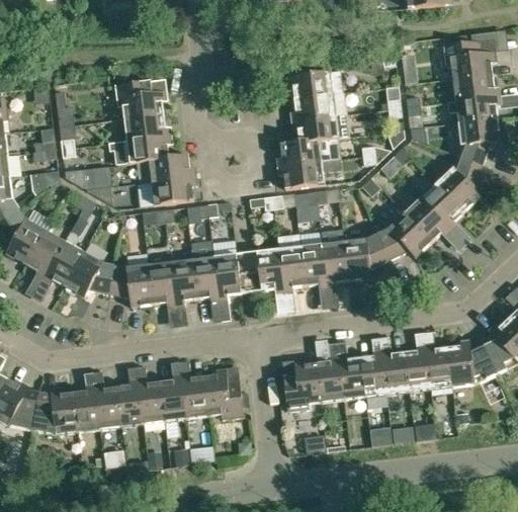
[(478,39),(479,50),(509,47),(507,29),(477,33),(478,39)]
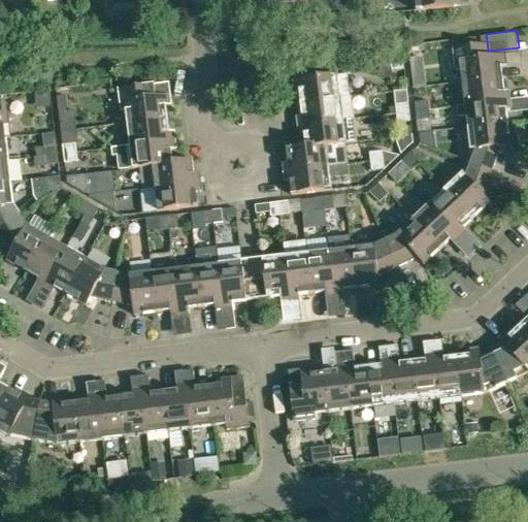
[(459,67),(460,78),(501,74),(499,62),(504,61),(503,52),(488,54),(488,51),(487,40),(451,44),(454,67),(459,67)]
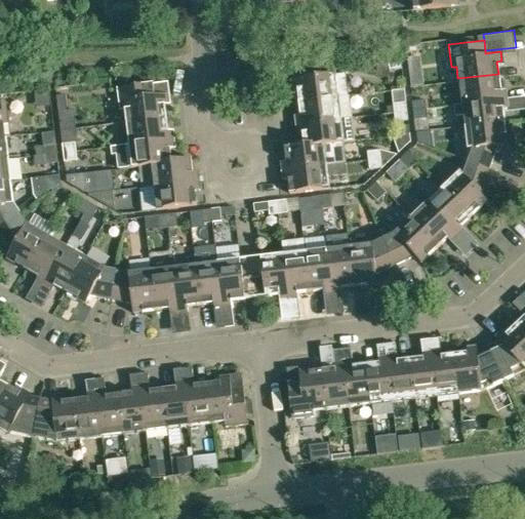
[(400,65),(399,56),(387,58),(388,67),(400,65)]
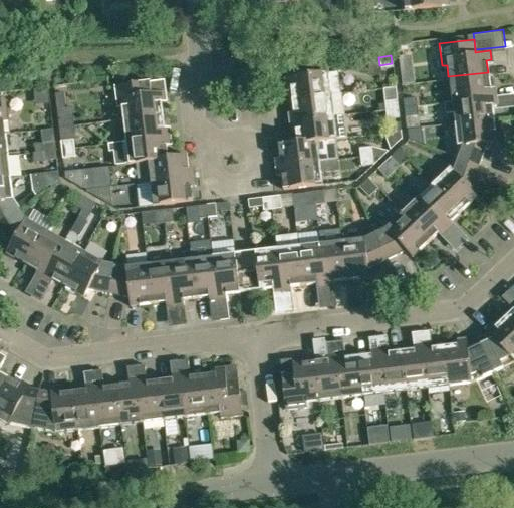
[(414,65),(400,66),(402,80),(416,79),(414,65)]
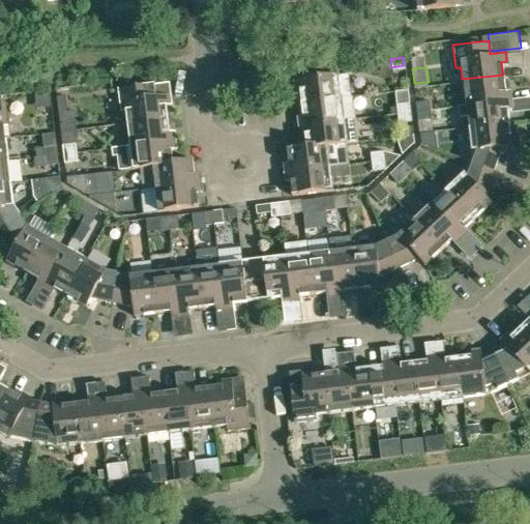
[(297,86),(298,98),(340,94),(349,92),(347,69),(291,77),(292,87),(297,86)]
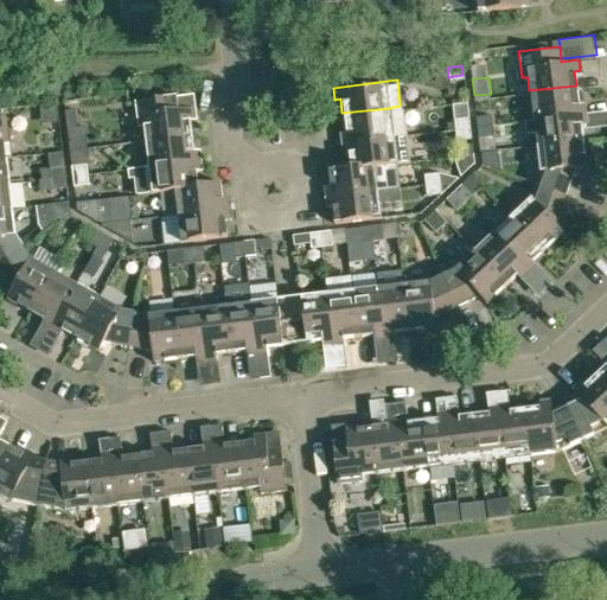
[(529,90),(532,116),(585,110),(583,104),(583,100),(577,100),(576,85),(529,90)]
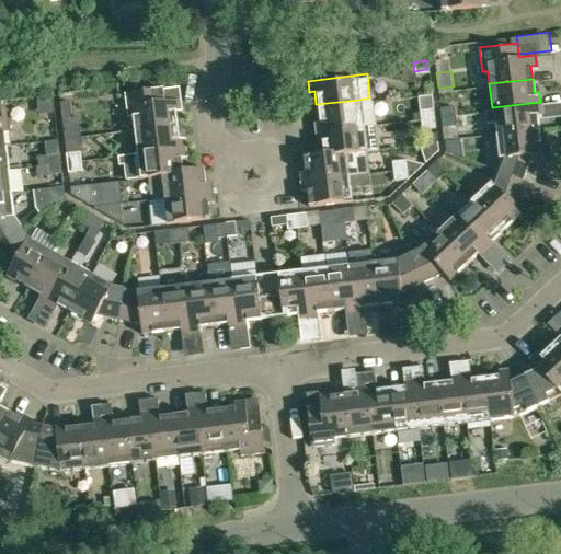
[(133,126),(176,122),(174,108),(180,107),(179,97),(176,83),(161,85),(124,91),(127,114),(132,113),(133,126)]
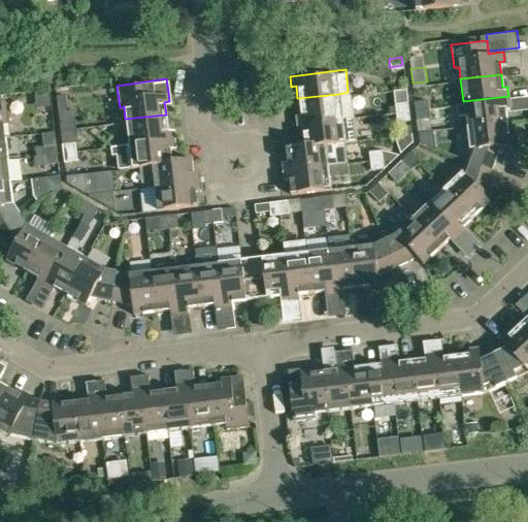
[(508,96),(509,106),(527,103),(527,87),(507,91),(508,96)]
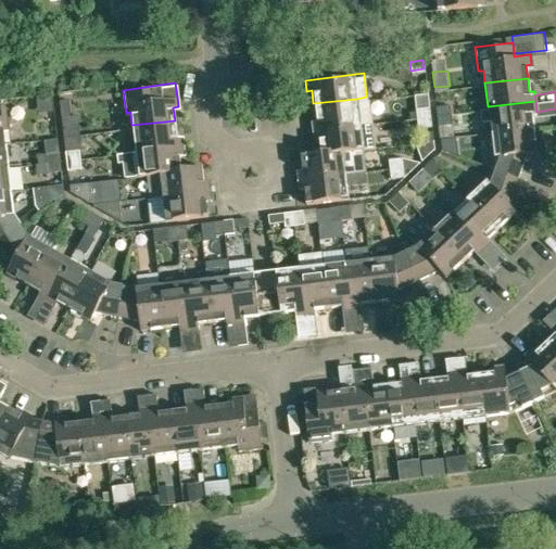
[(71,96),(58,98),(60,114),(73,112),(71,96)]
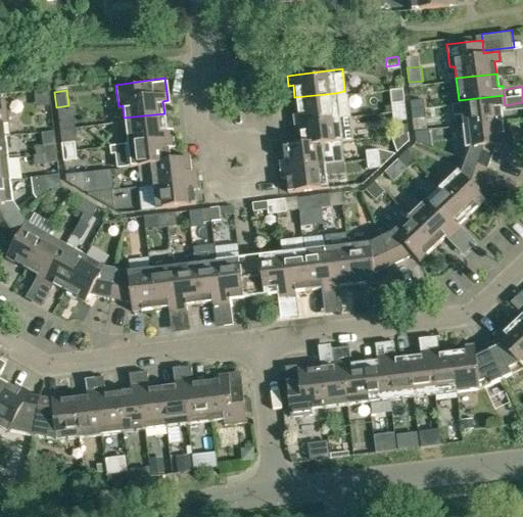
[(344,91),(335,93),(294,97),(296,110),(291,110),(292,120),(347,113),(344,91)]
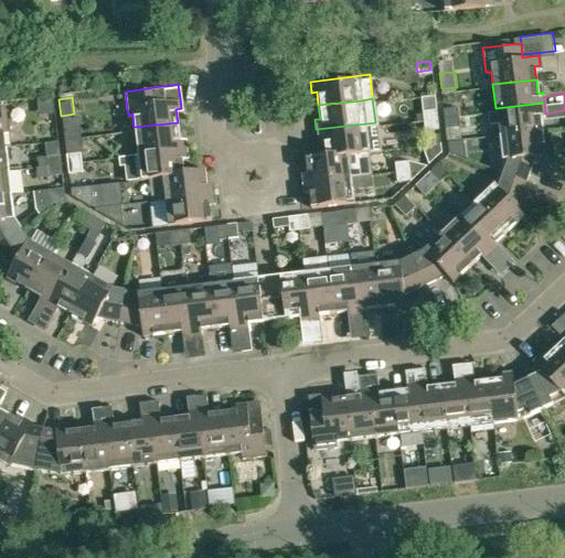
[(496,108),(487,109),(488,120),(497,119),(499,132),(542,127),(540,114),(545,114),(544,103),(496,108)]
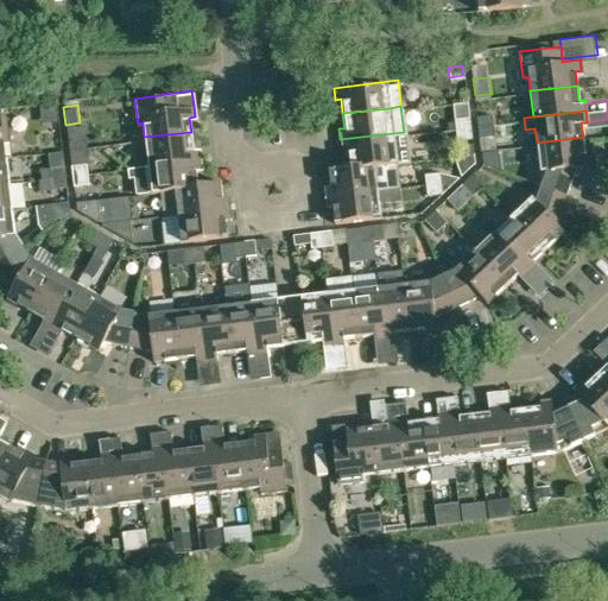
[(475,114),(476,124),(491,122),(489,112),(475,114)]
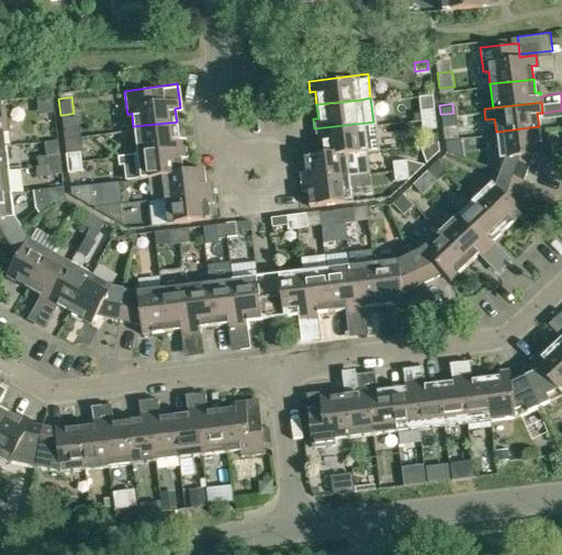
[(434,115),(433,106),(419,108),(420,116),(434,115)]
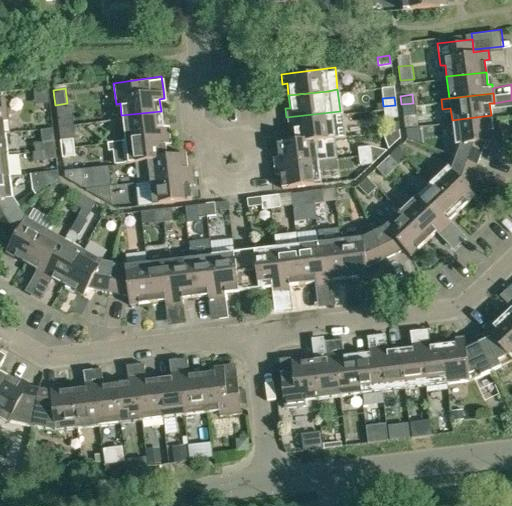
[(401,104),(402,113),(414,111),(413,103),(401,104)]
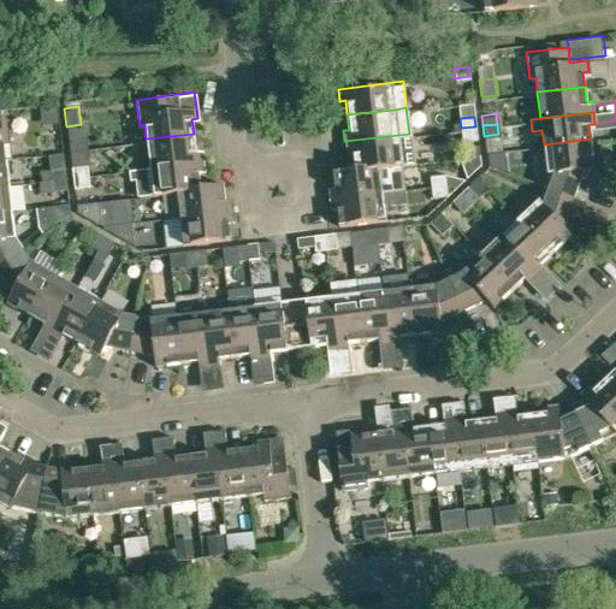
[(477,136),(475,126),(461,128),(462,137),(477,136)]
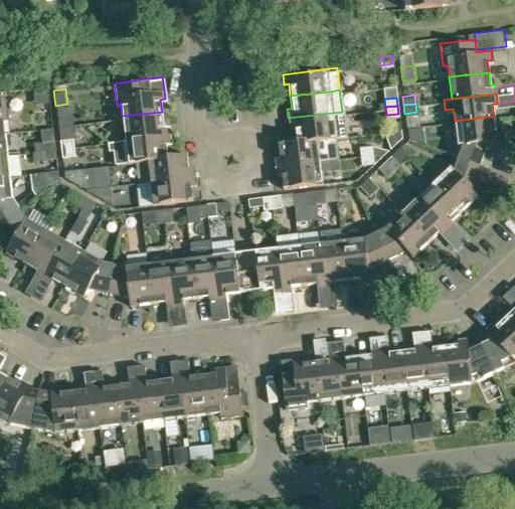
[(122,116),(125,138),(170,133),(169,124),(163,125),(162,112),(122,116)]
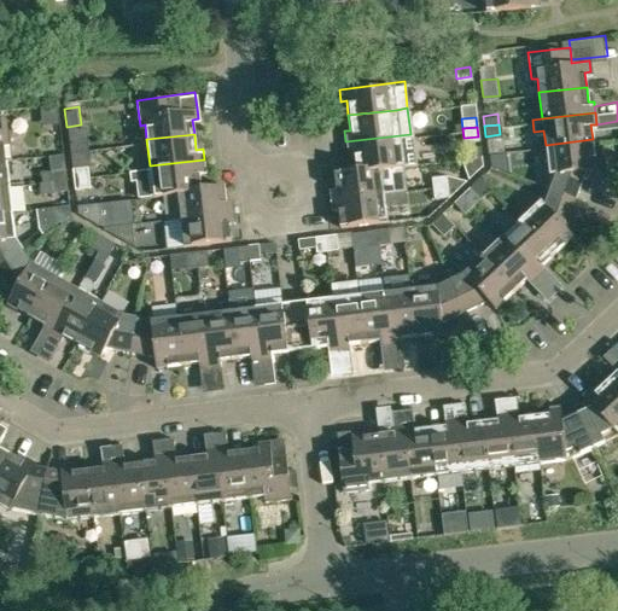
[(410,134),(345,141),(347,153),(353,152),(355,166),(355,168),(402,162),(413,161),(410,134)]
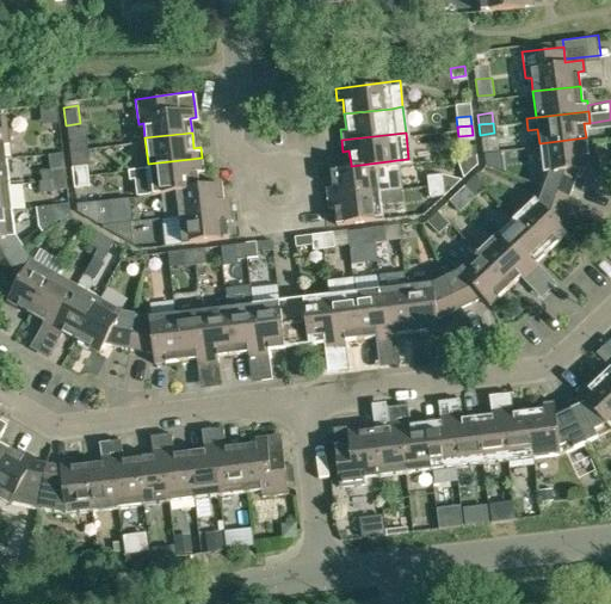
[(543,170),(538,183),(568,193),(578,166),(590,164),(586,137),(539,143),(543,170)]
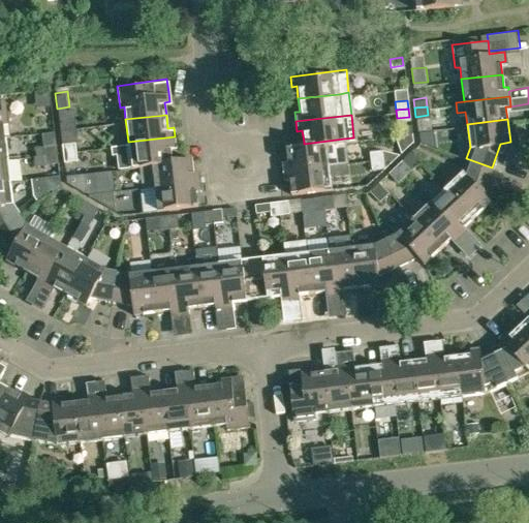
[(432,143),(430,127),(416,128),(417,137),(432,143)]
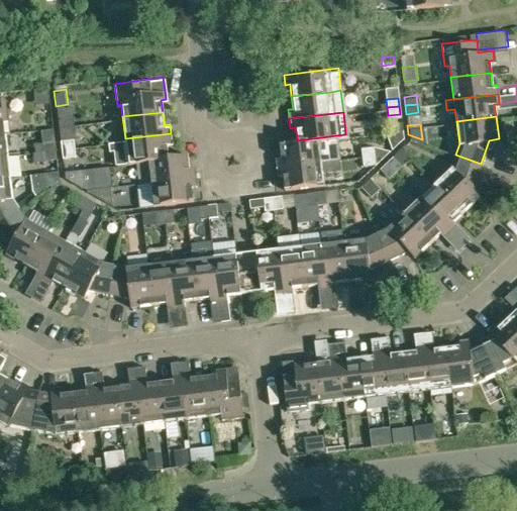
[(169,156),(168,155),(167,143),(172,142),(171,133),(125,138),(107,140),(108,149),(114,148),(116,163),(128,161),(169,156)]
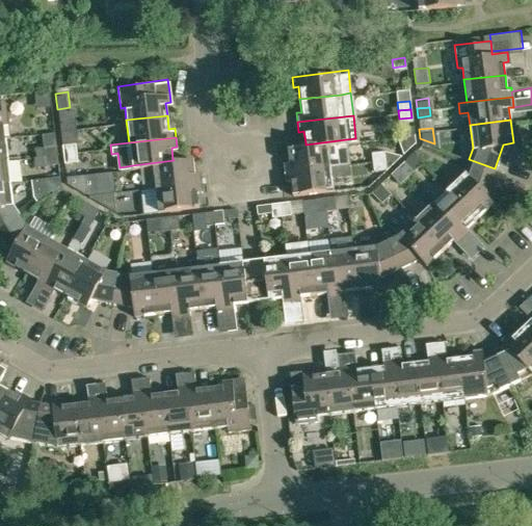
[(284,169),(329,164),(347,162),(345,141),(346,141),(346,139),(306,145),(306,142),(286,145),(288,159),(283,160),(284,169)]
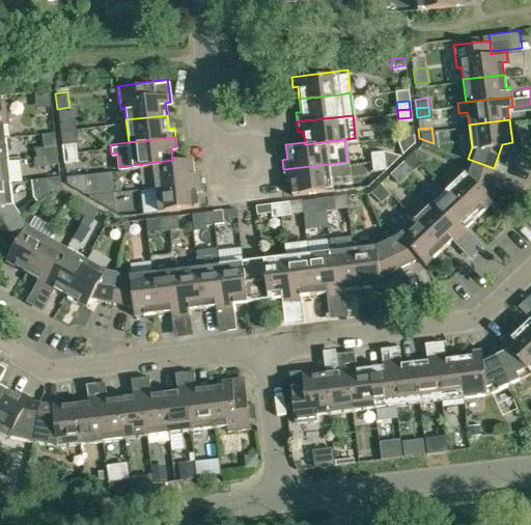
[(73,140),(61,141),(62,150),(75,149),(73,140)]
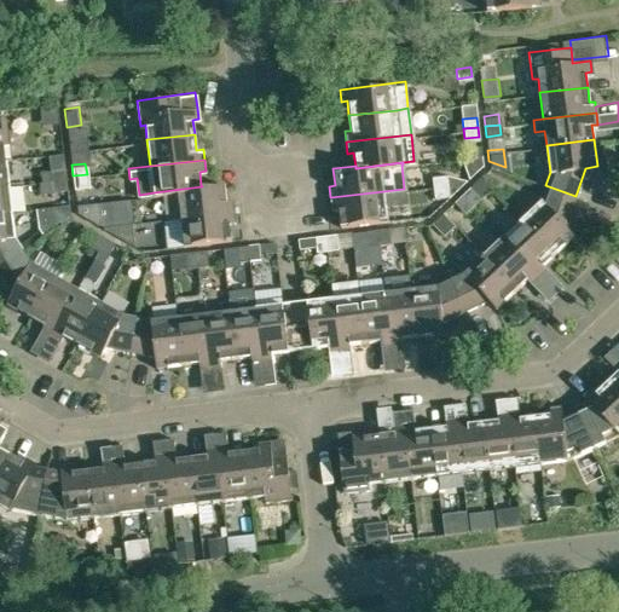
[(51,178),(67,177),(65,166),(50,167),(51,178)]
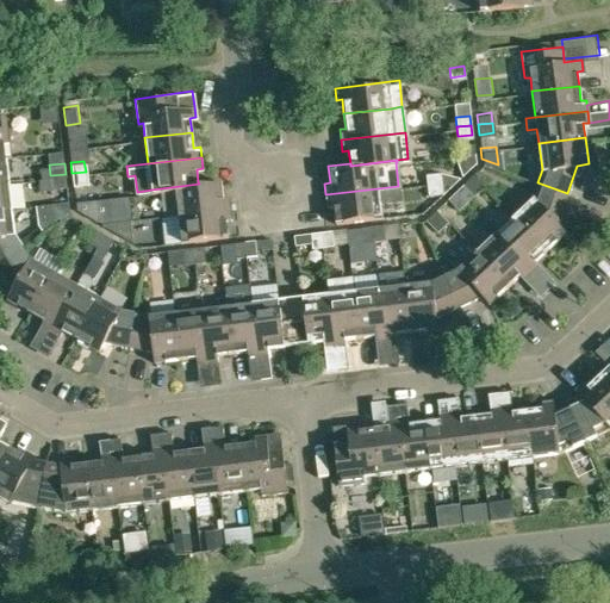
[(424,172),(425,182),(441,180),(440,171),(424,172)]
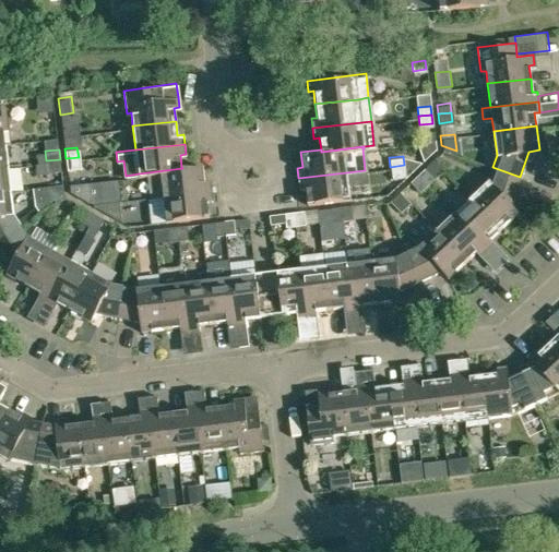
[(79,157),(66,158),(67,168),(80,167),(79,157)]
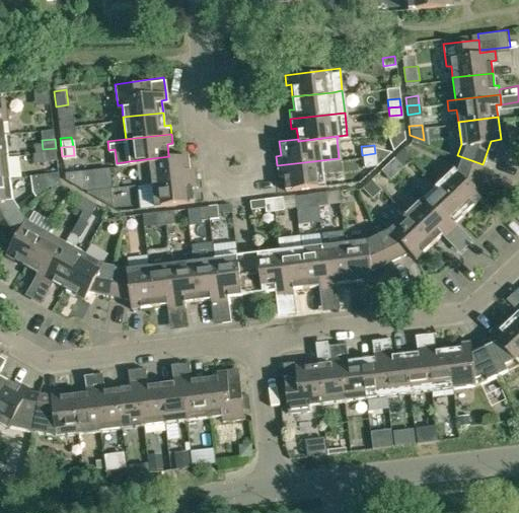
[(56,148),(43,149),(44,158),(57,157),(56,148)]
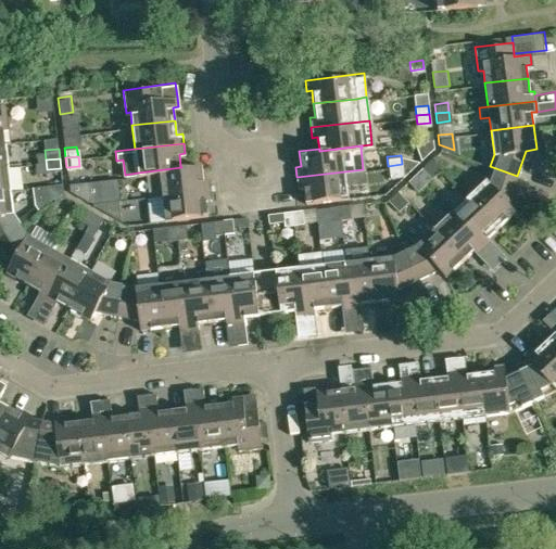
[(0,188),(9,188),(7,164),(0,164),(0,188)]
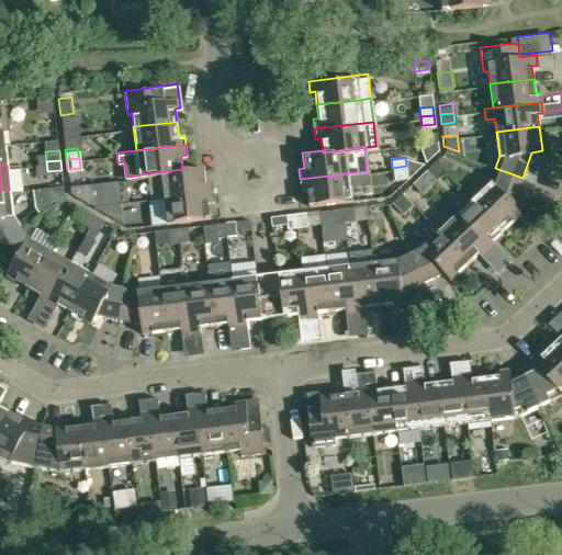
[(139,176),(149,174),(152,195),(161,194),(163,195),(212,190),(211,180),(205,180),(203,166),(182,168),(183,169),(139,174),(139,176)]
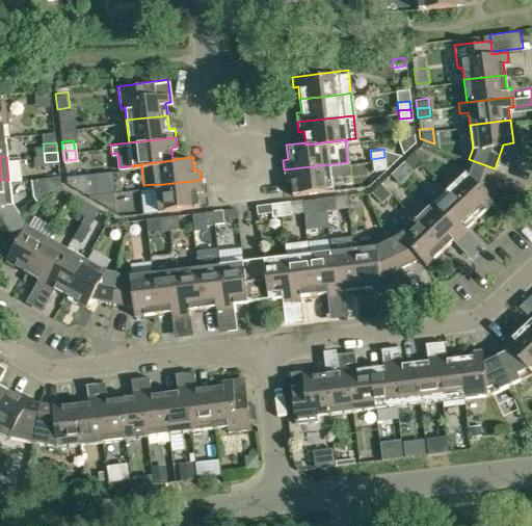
[(386,166),(384,157),(371,159),(372,168),(386,166)]
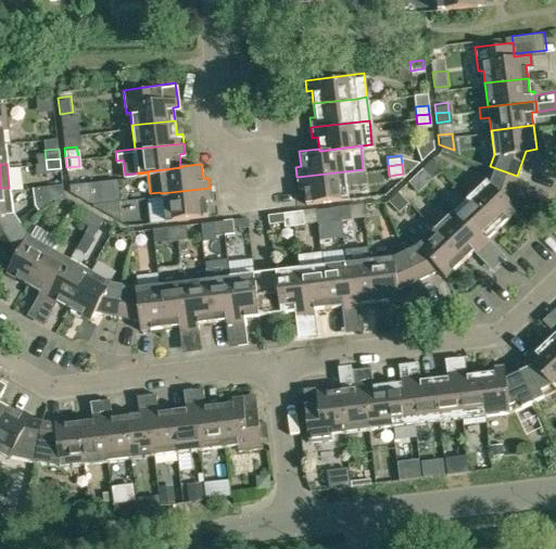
[(421,166),(414,173),(424,182),(430,176),(421,166)]
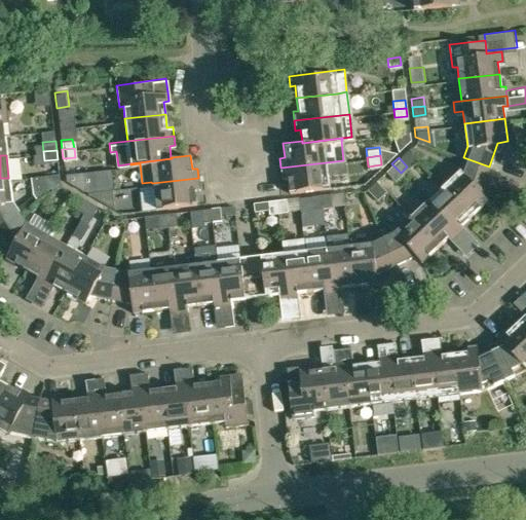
[(489,166),(463,157),(459,169),(442,185),(470,214),(487,197),(481,190),(489,166)]
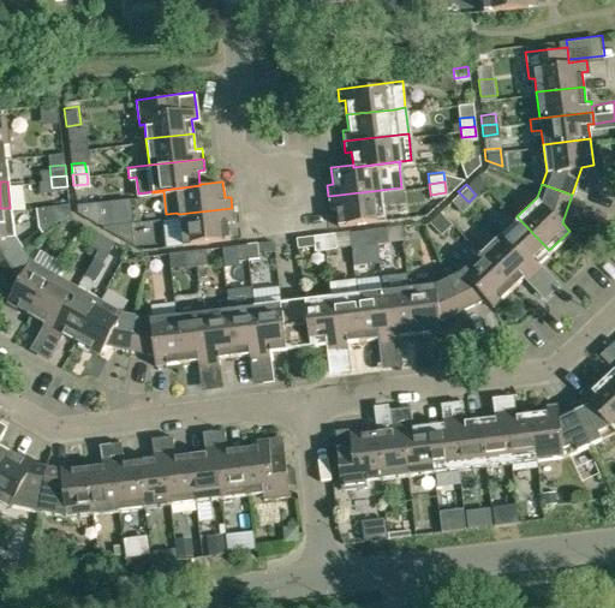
[(381,190),(328,196),(329,207),(334,206),(336,222),(383,218),(381,190)]
